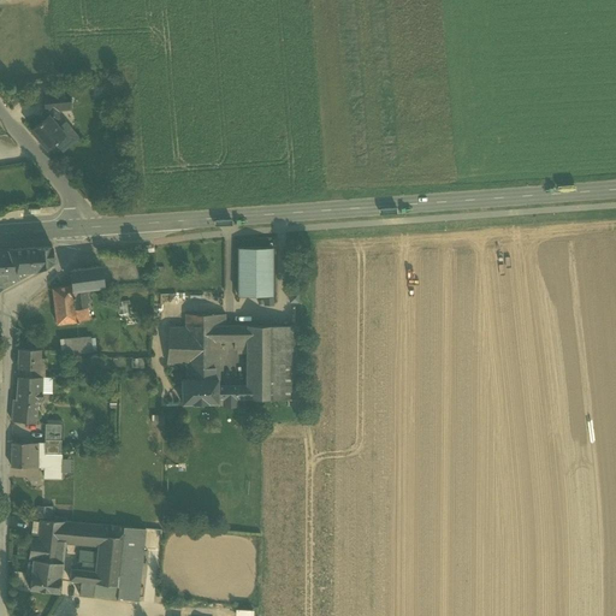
[(70,93),(42,94),(43,112),(47,112),(59,111),(71,111),(70,93)]
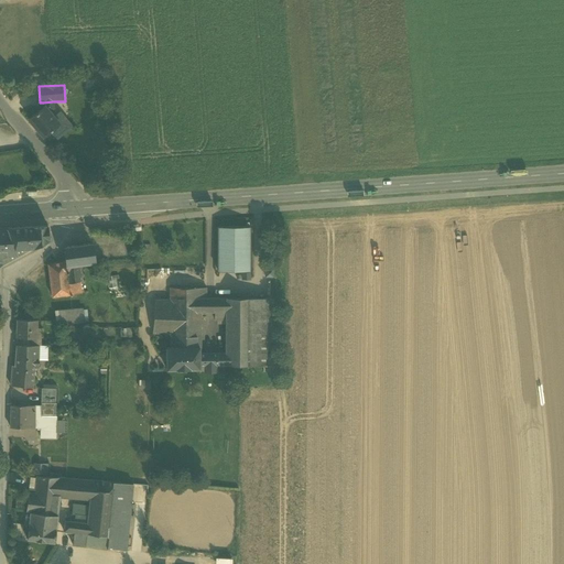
[(54,101),(43,102),(43,107),(28,119),(44,139),(45,138),(49,141),(54,138),(56,140),(74,126),(60,111),(55,116),(51,110),(55,107),(54,101)]
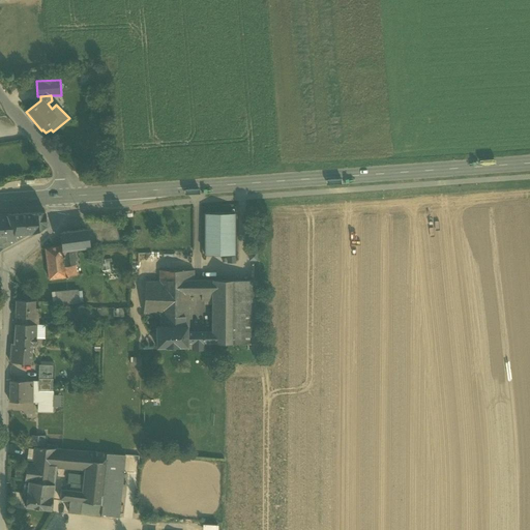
[(40,211),(0,213),(0,249),(41,228),(40,211)]
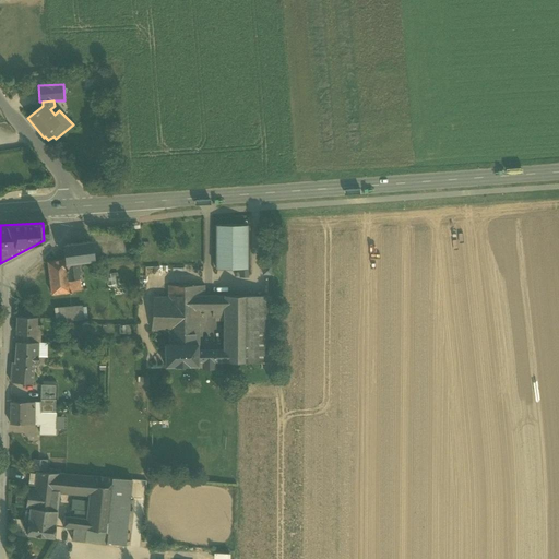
[(247,225),(216,225),(215,269),(247,269),(247,225)]
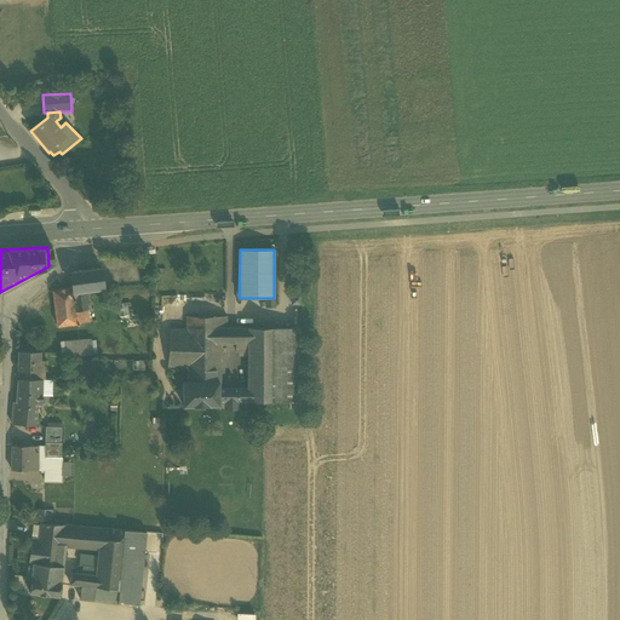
[(73,291),(104,288),(102,269),(70,273),(73,291)]
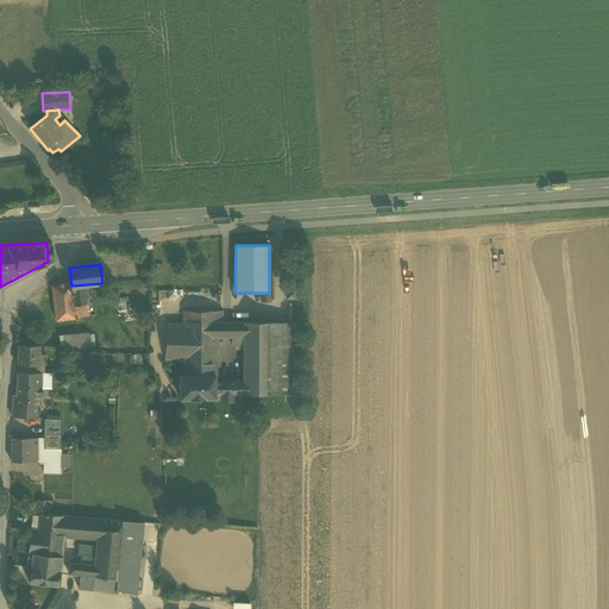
[(117,308),(125,309),(127,299),(119,296),(117,308)]
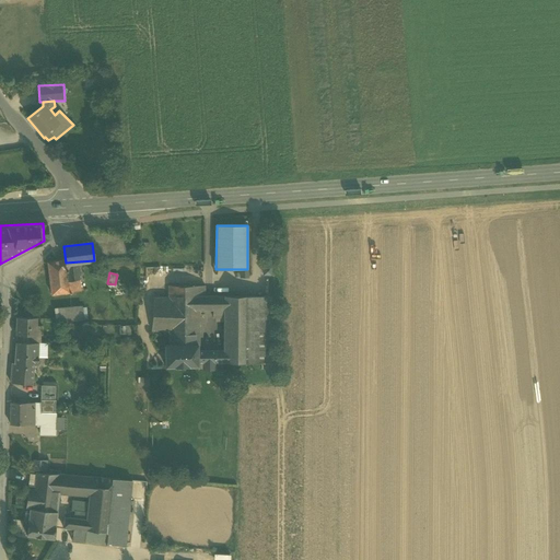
[(224,363),(268,363),(268,296),(213,296),(206,296),(205,286),(168,286),(168,298),(154,298),(152,331),(168,333),(168,345),(199,343),(199,310),(205,310),(213,310),(213,317),(224,317),(224,363)]
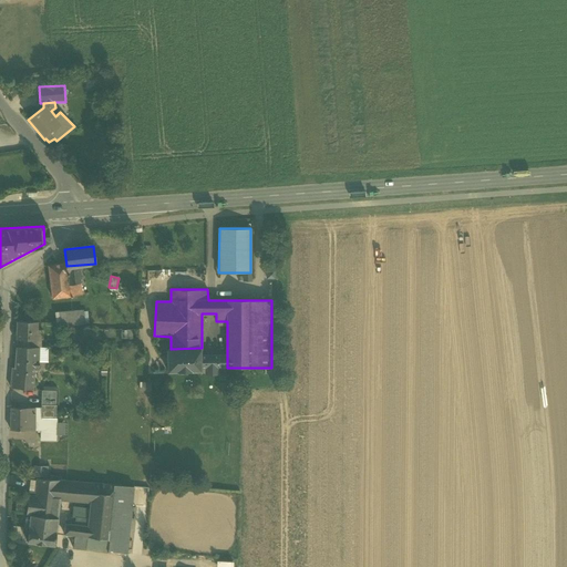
[(84,309),(54,310),(55,326),(85,325),(84,309)]
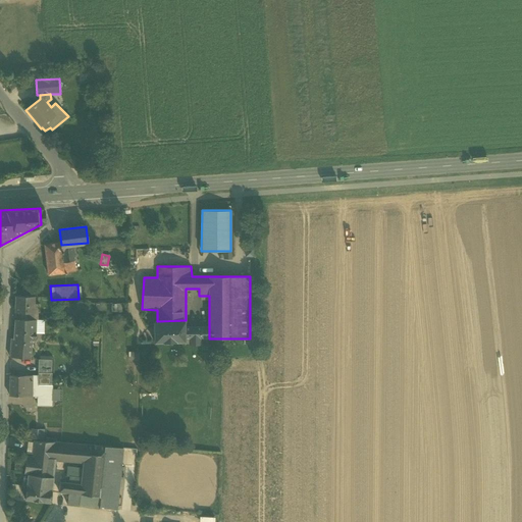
[(34,297),(15,296),(15,312),(27,313),(27,319),(40,320),(40,303),(34,303),(34,297)]
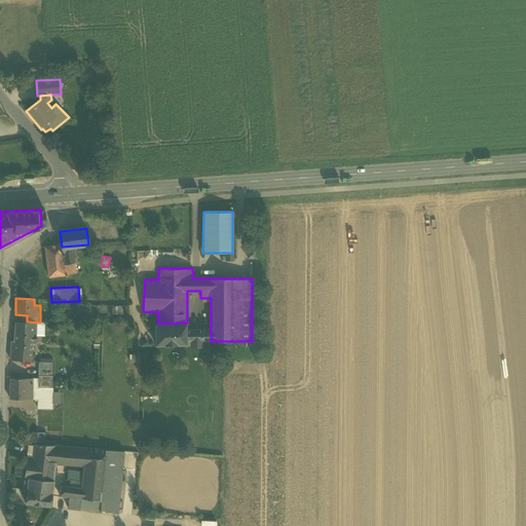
[(43,333),(43,323),(40,323),(27,322),(15,322),(13,341),(10,341),(9,360),(31,361),(32,342),(36,343),(36,333),(43,333)]
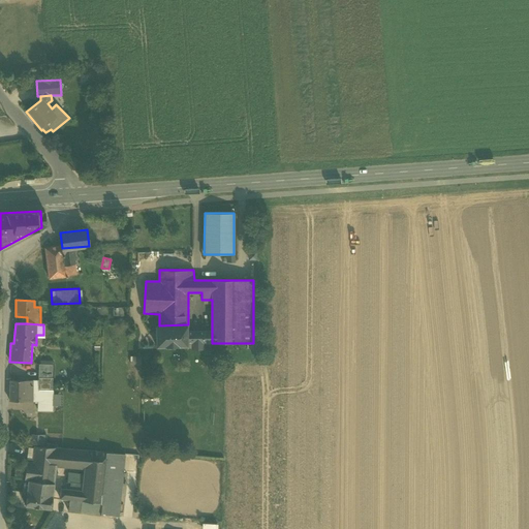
[(187,346),(187,325),(156,327),(156,346),(187,346)]
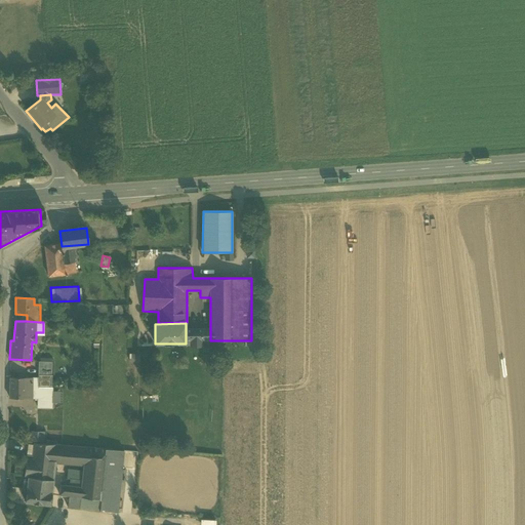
[(51,362),(38,361),(38,375),(51,375),(51,362)]
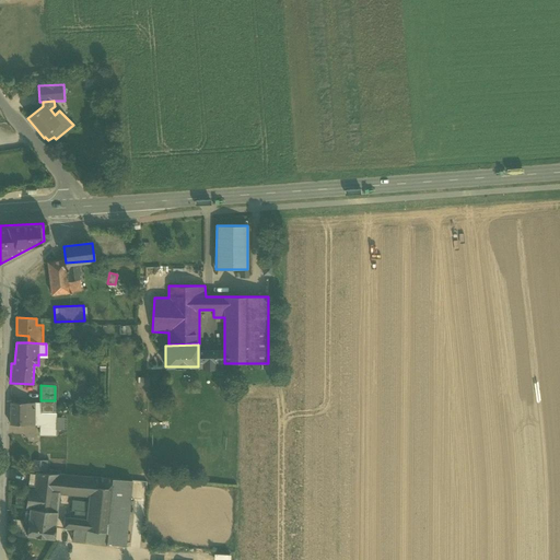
[(39,403),(10,403),(10,424),(39,426),(39,433),(55,434),(55,413),(39,413),(39,403)]
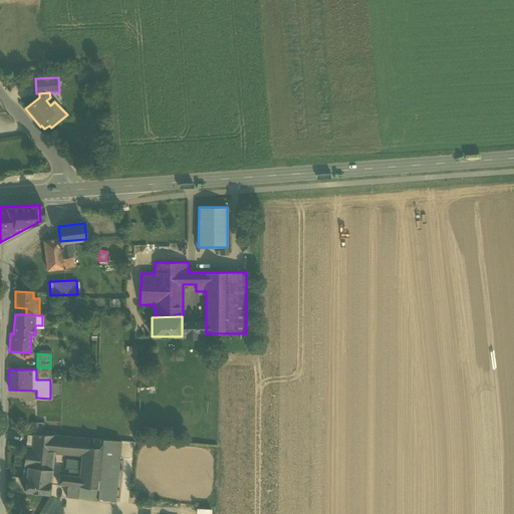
[(44,422),(30,421),(30,431),(43,432),(44,422)]
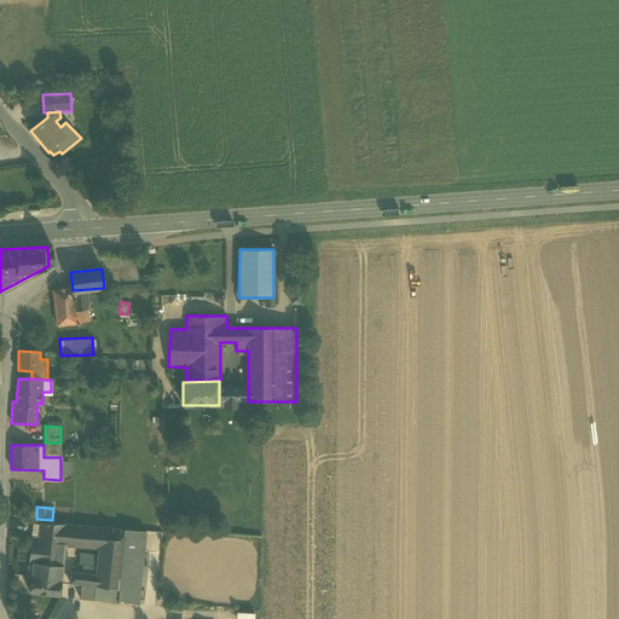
[(126,530),(40,522),(38,538),(32,537),(29,562),(33,562),(29,591),(59,596),(64,555),(67,556),(67,553),(64,551),(65,545),(98,548),(97,566),(84,565),(82,573),(71,572),(70,583),(81,584),(80,597),(138,605),(146,532),(126,530)]
